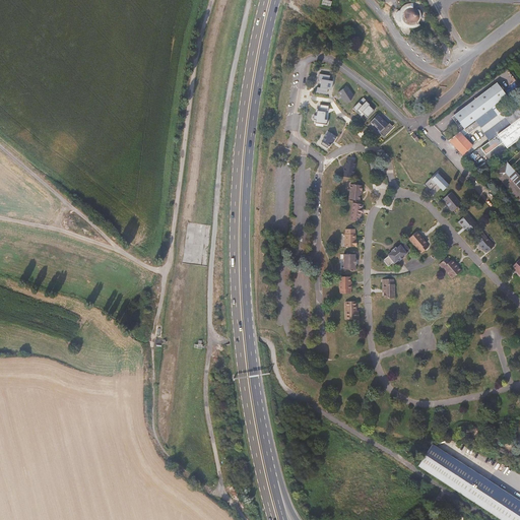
[(405,27),(407,28),(410,28),(412,28),(415,27),(417,26),(419,24),(420,22),(421,19),(421,17),(421,14),(420,12),(419,9),(417,8),(415,6),(412,5),(411,5),(409,5),(406,6),(402,7),(400,10),(398,13),(398,17),(398,20),(399,22),(401,24),(402,26),(405,27)]
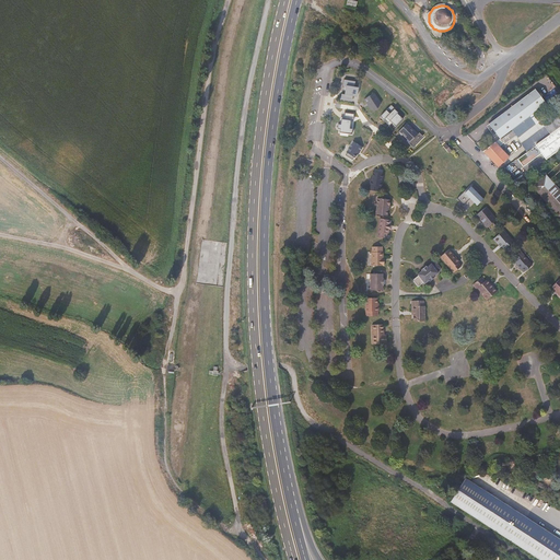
[(354,102),(358,81),(343,79),(340,100),(354,102)]
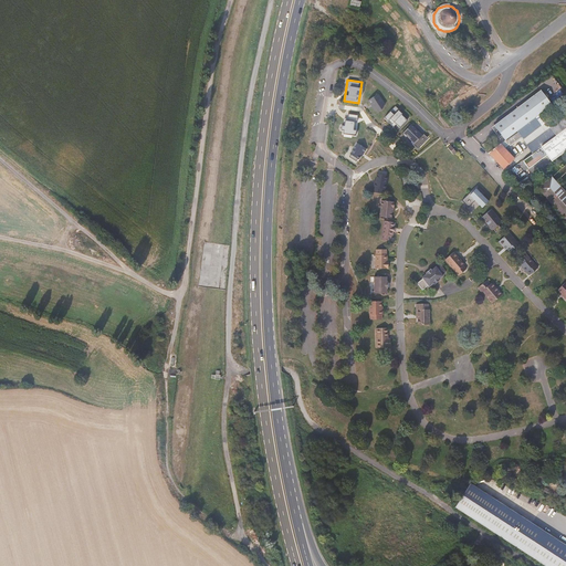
[(541,114),(553,105),(542,91),(526,101),(516,109),(503,118),(494,125),(498,130),(500,133),(505,140),(517,132),(530,123),(538,116),(541,114)]
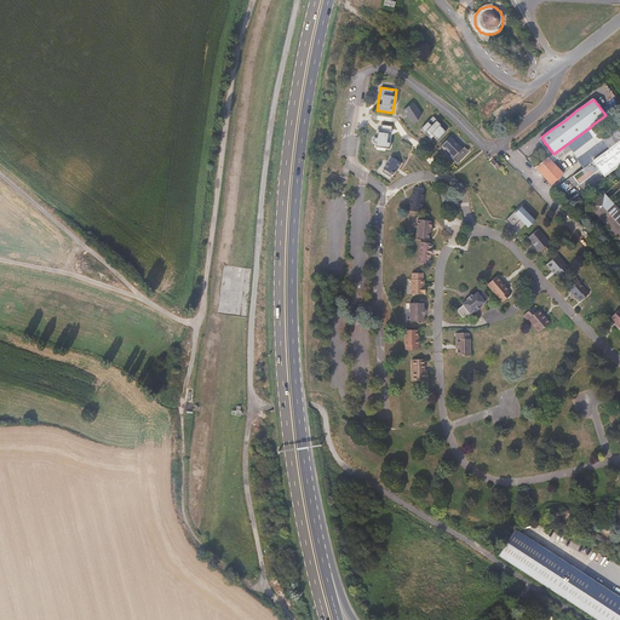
[(415,104),(405,110),(411,121),(422,115),(415,104)]
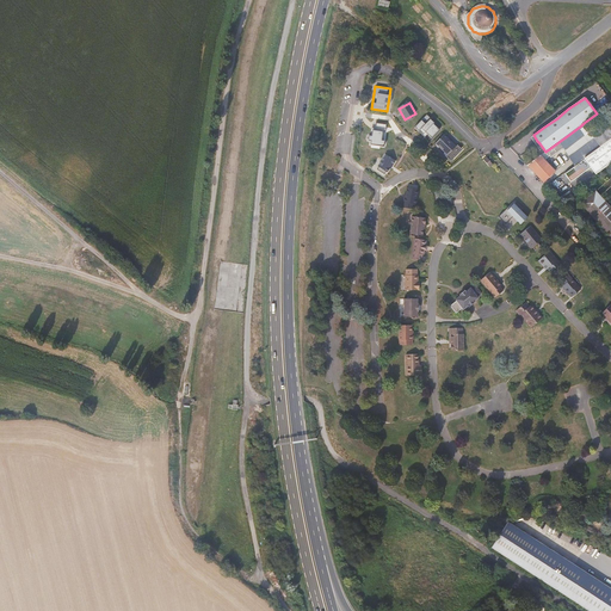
[(429,115),(417,127),(429,139),(440,127),(429,115)]
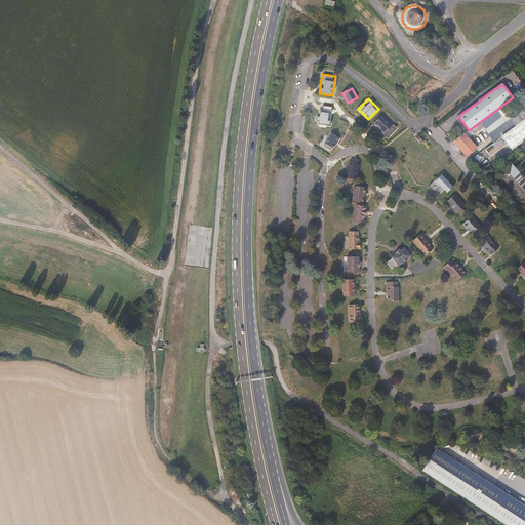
[(524,118),(524,104),(520,108),(509,116),(516,125),(524,118)]
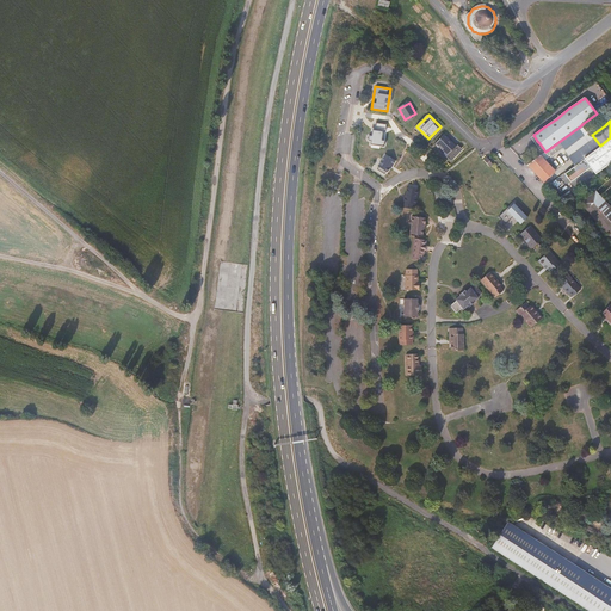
[(383,147),(387,124),(372,122),(368,144),(383,147)]
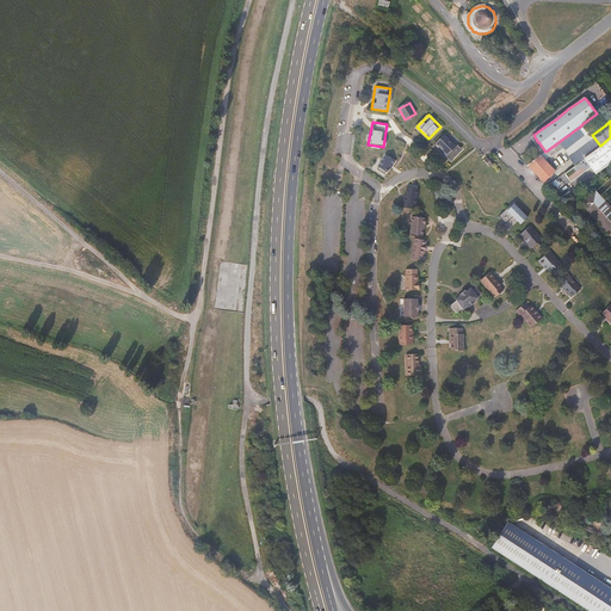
[(448,134),(436,146),(450,160),(462,148),(448,134)]
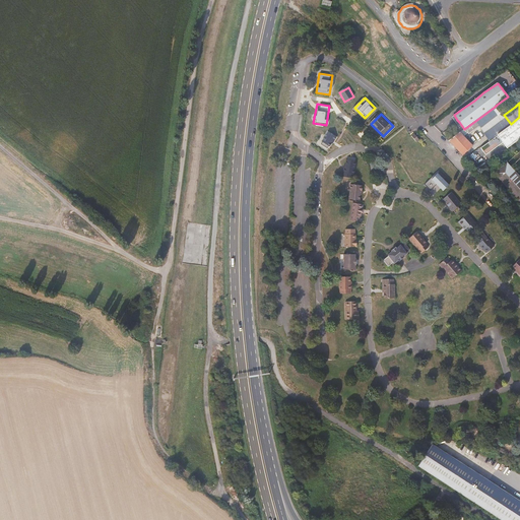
[(517,141),(519,138),(519,117),(511,124),(511,125),(498,134),(507,148),(517,141)]
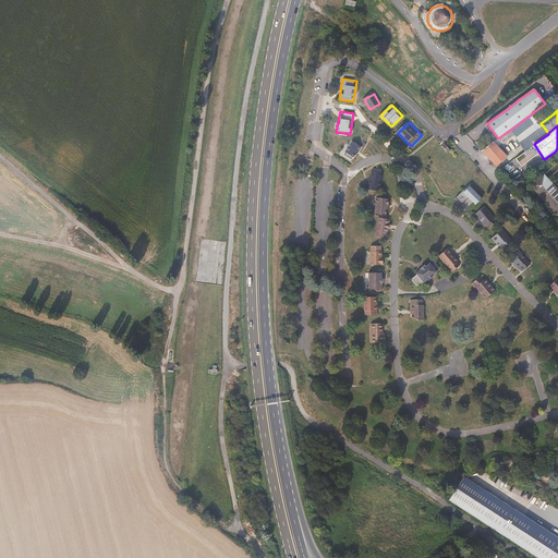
[(534,144),(548,134),(543,126),(529,136),(534,144)]
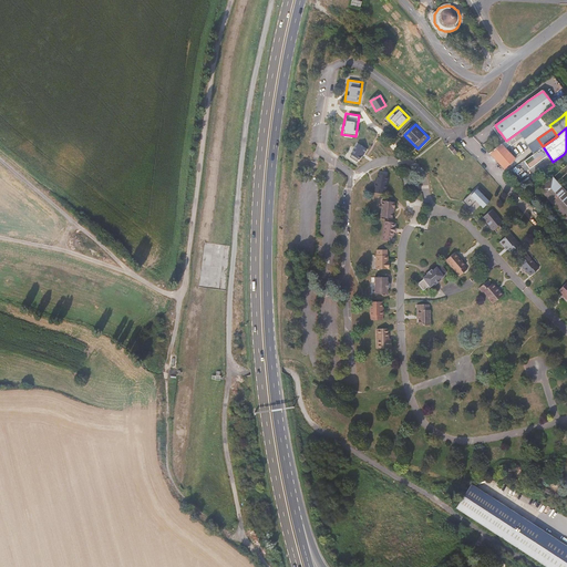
[(516,142),(523,137),(518,132),(506,141),(502,144),(505,148),(511,144),(512,146),(516,142)]
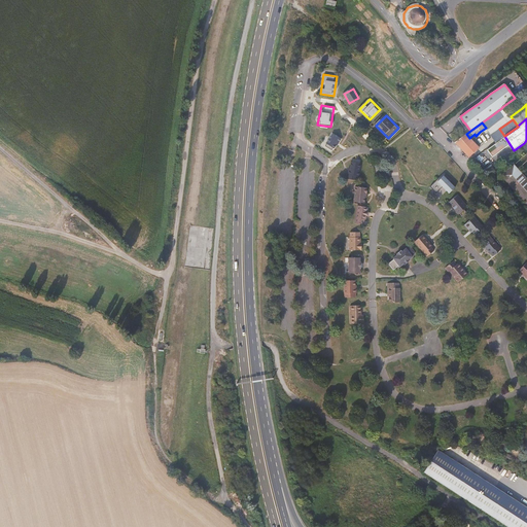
[(324,146),(332,151),(341,139),(332,134),(324,146)]
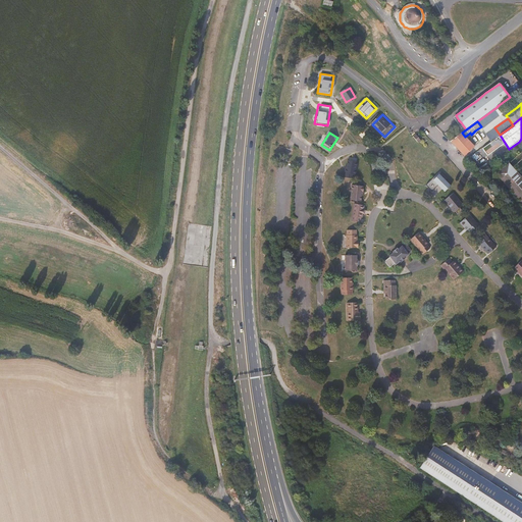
[(474,147),(469,141),(465,137),(462,133),(459,135),(451,141),(455,145),(464,156),(474,147)]
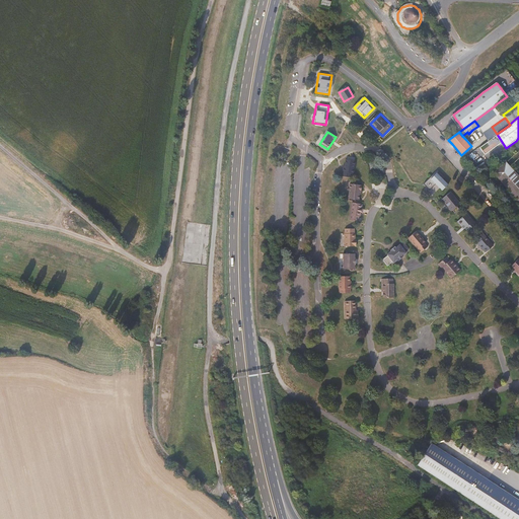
[(489,156),(503,147),(500,143),(487,152),(489,156)]
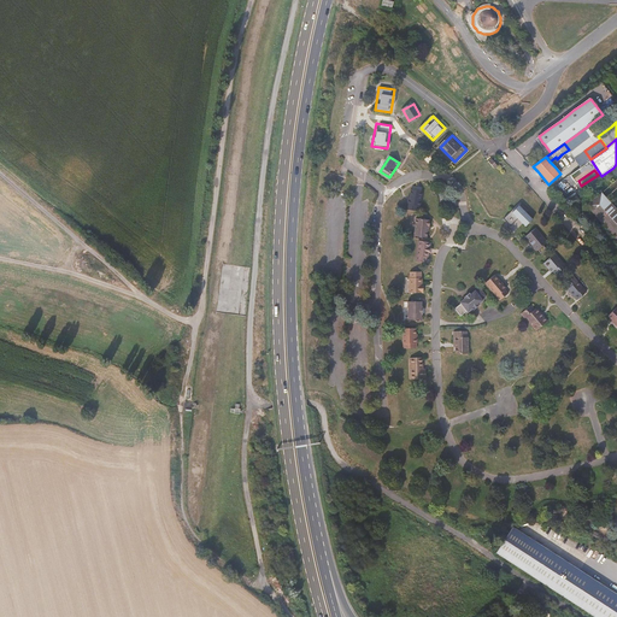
[(489,203),(489,191),(476,192),(477,212),(489,212),(489,206),(489,203)]
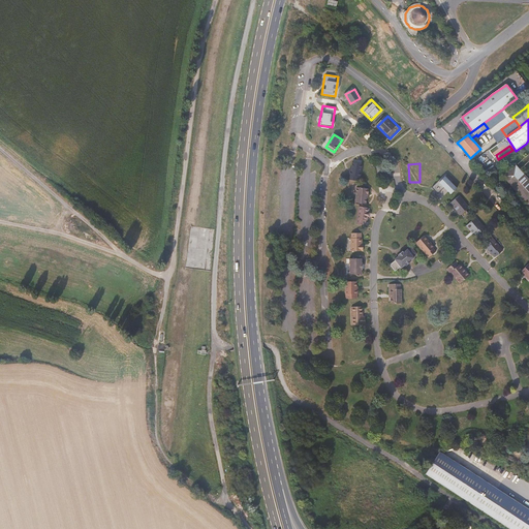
[(360,180),(362,165),(352,164),(350,179),(360,180)]
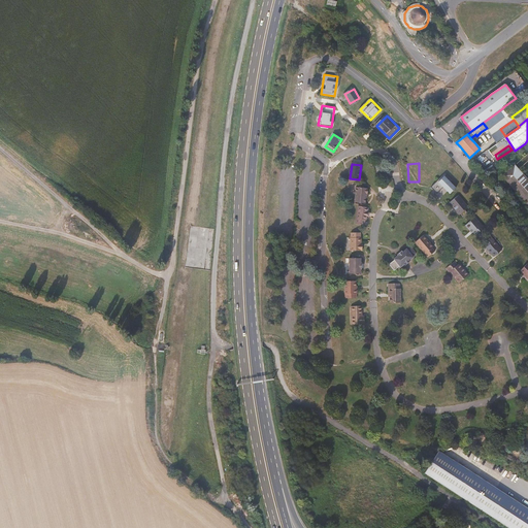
[(527,178),(520,169),(515,164),(502,175),(506,180),(521,197),(527,204),(527,178)]
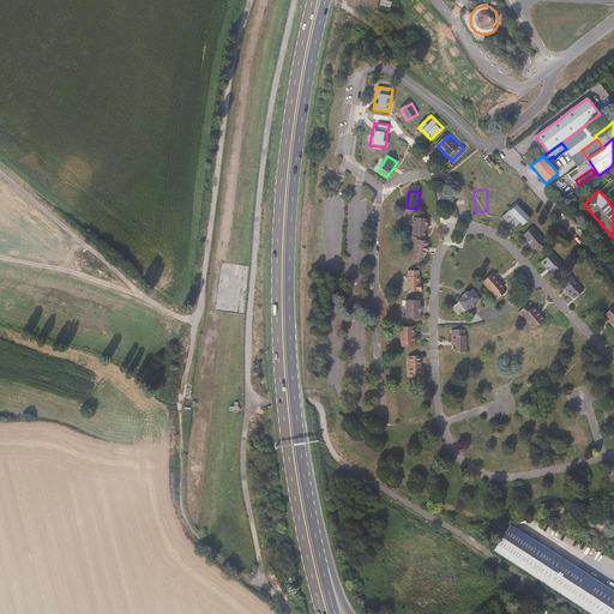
[(506,209),(500,202),(497,205),(495,206),(494,208),(500,215),(506,209)]
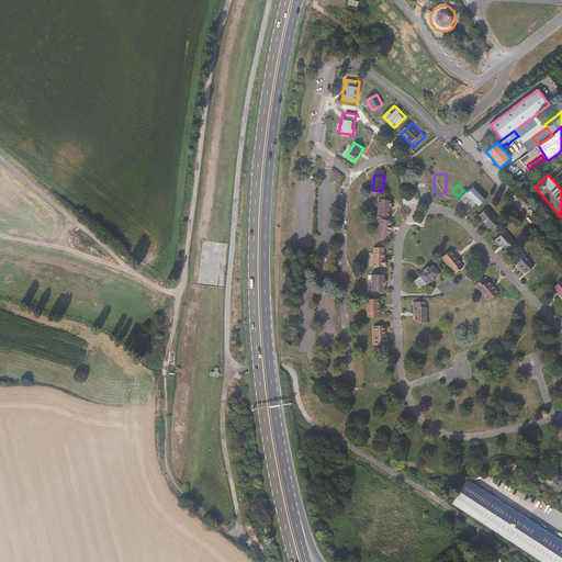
[(482,205),(468,191),(461,199),(463,201),(462,202),(473,213),(482,205)]
